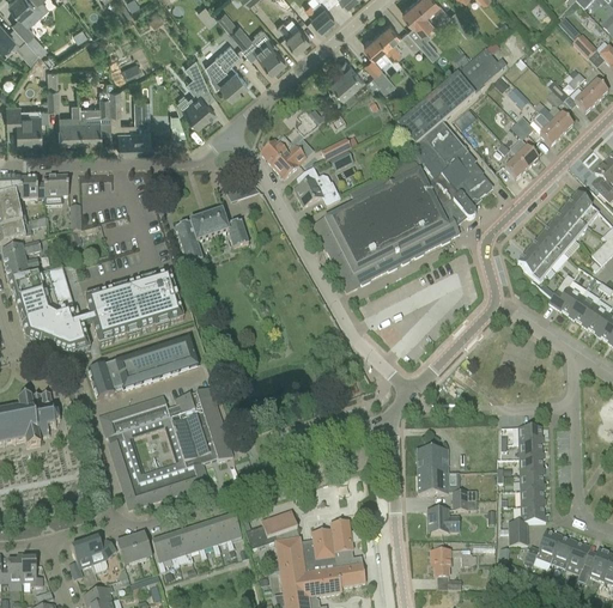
[(8,0),(17,8),(20,13),(26,8),(34,17),(35,16),(41,24),(48,17),(34,1),(32,0),(8,0)]
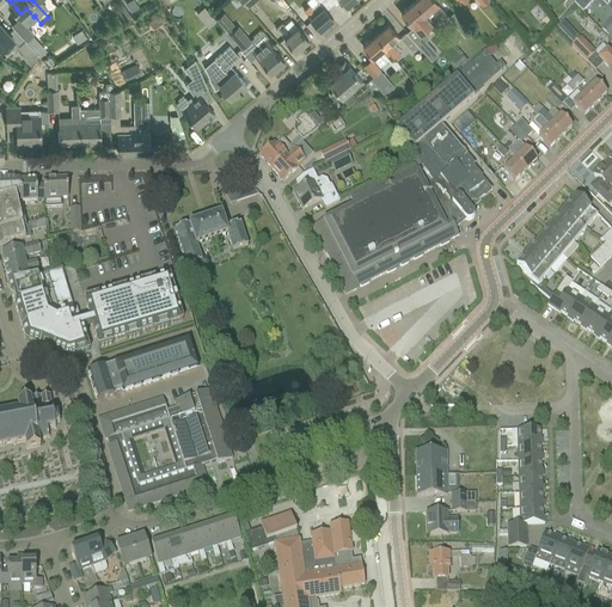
[(283,0),(277,5),(287,16),(295,8),(289,0),(283,0)]
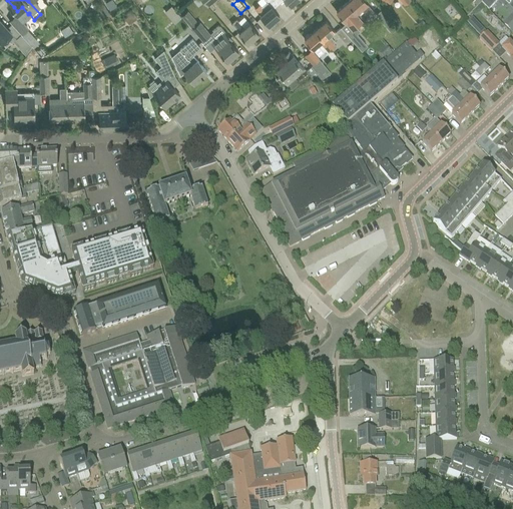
[(261,14),(262,15),(265,18),(266,17),(269,20),(280,11),(271,0),(265,0),(263,2),(262,0),(260,0),(254,4),(262,11),(261,11),(262,12),(261,14)]
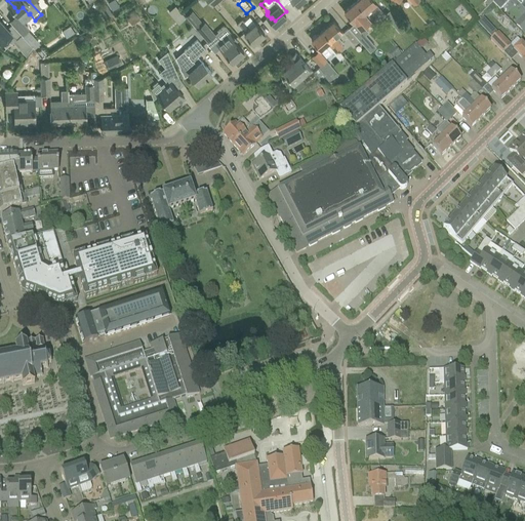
[(354,0),(345,7),(351,15),(361,26),(371,16),(365,8),(358,0),(354,0)]
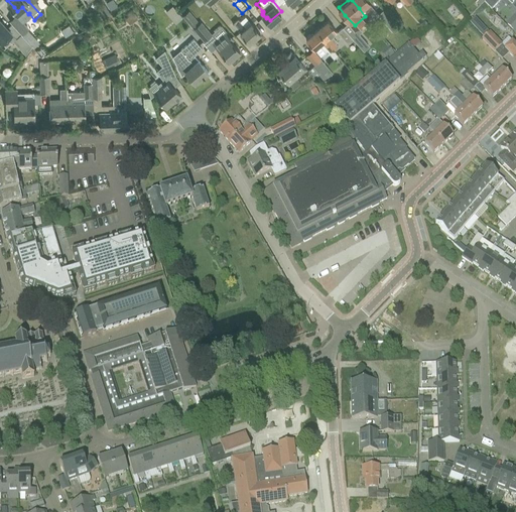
[(352,0),(359,8),(365,16),(372,10),(377,7),(371,0),(352,0)]
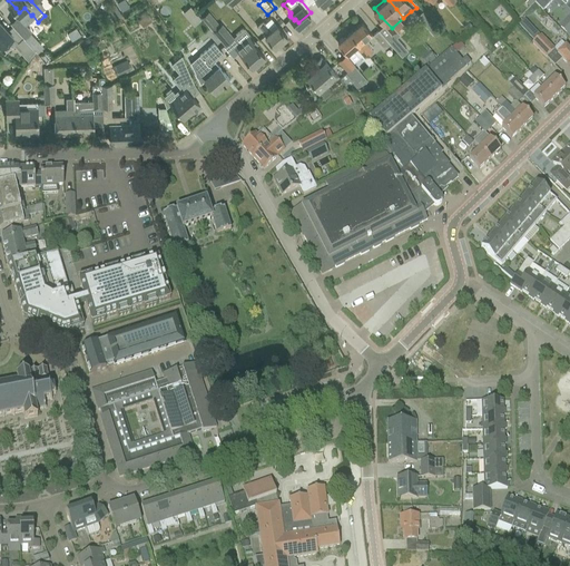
[(108,15),(120,9),(116,1),(104,6),(108,15)]
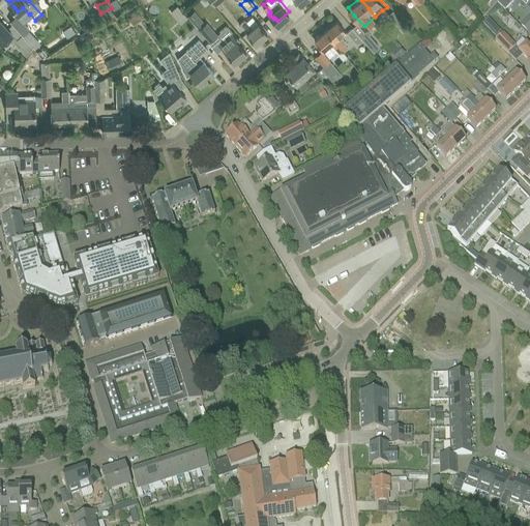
[(187,13),(177,1),(171,7),(181,20),(187,13)]
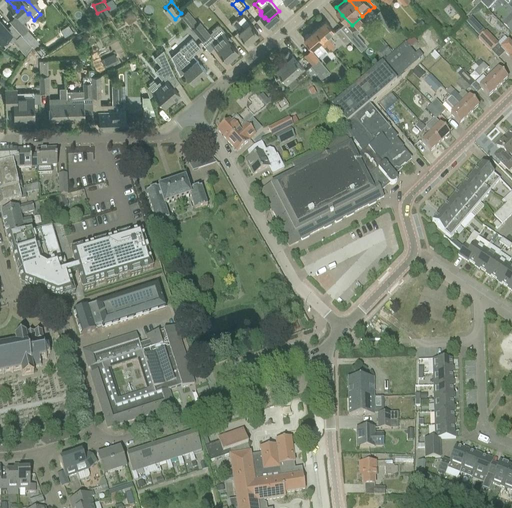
[(382,5),(376,10),(391,28),(397,22),(382,5)]
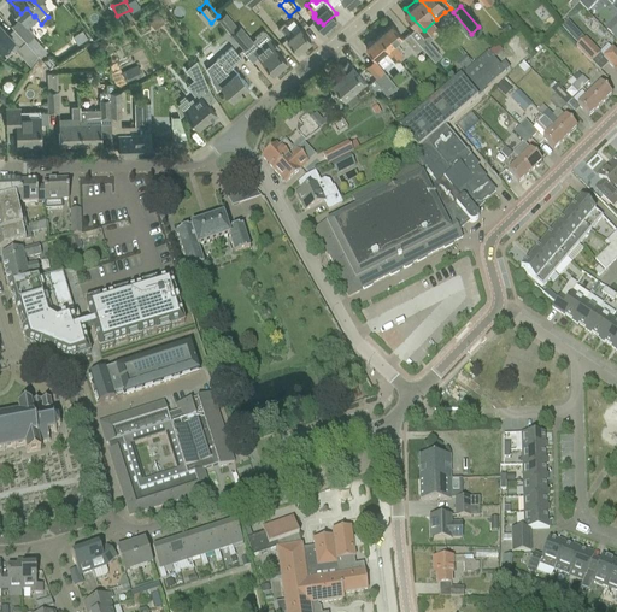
[(154,23),(164,16),(157,7),(148,16),(154,23)]
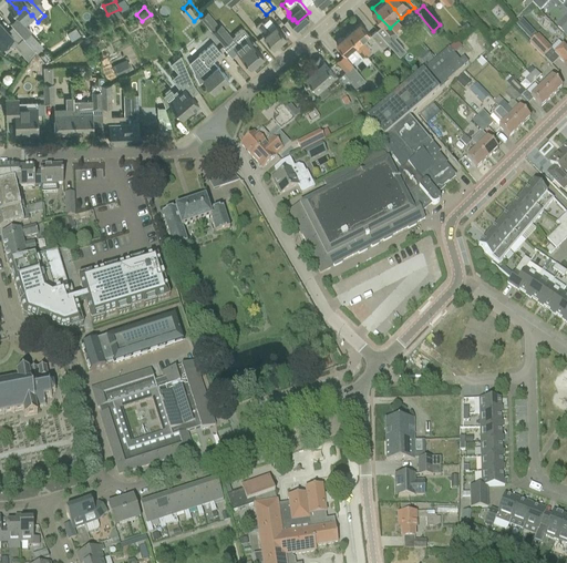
[(563,31),(566,26),(566,12),(556,23),(563,30),(563,31)]
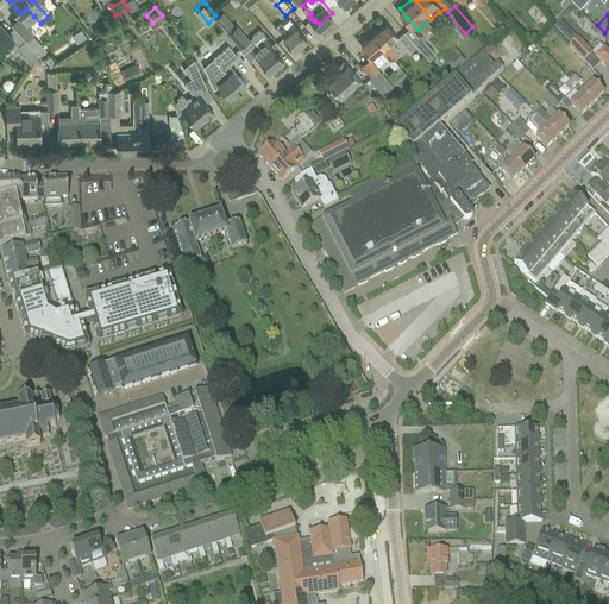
[(283,33),(287,37),(294,46),(307,35),(297,21),(290,27),(281,17),(275,23),(283,33)]
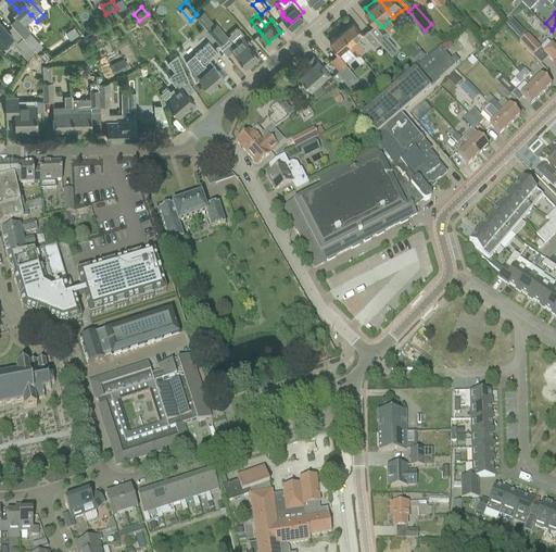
[(0,39),(2,42),(8,37),(13,42),(15,40),(28,54),(35,46),(30,40),(24,33),(13,22),(9,26),(0,16),(0,39)]
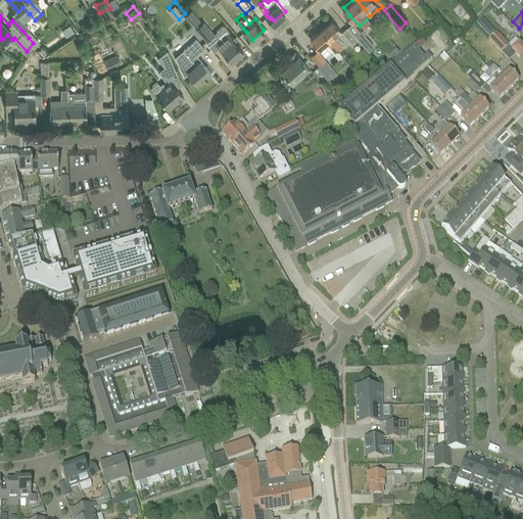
[(12,20),(22,31),(29,38),(34,34),(18,15),(12,20)]
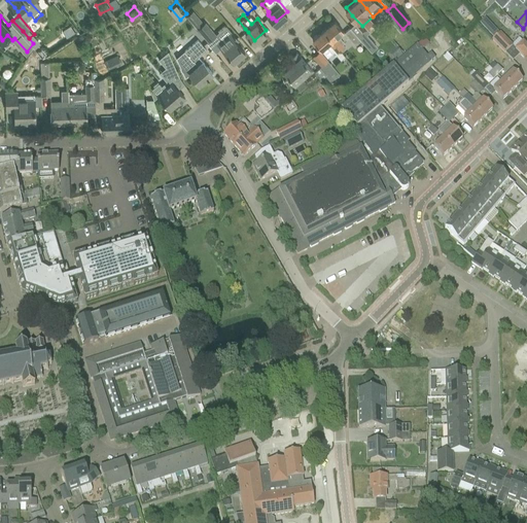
[(336,16),(324,26),(342,46),(346,42),(343,39),(345,38),(339,31),(344,27),(336,16)]
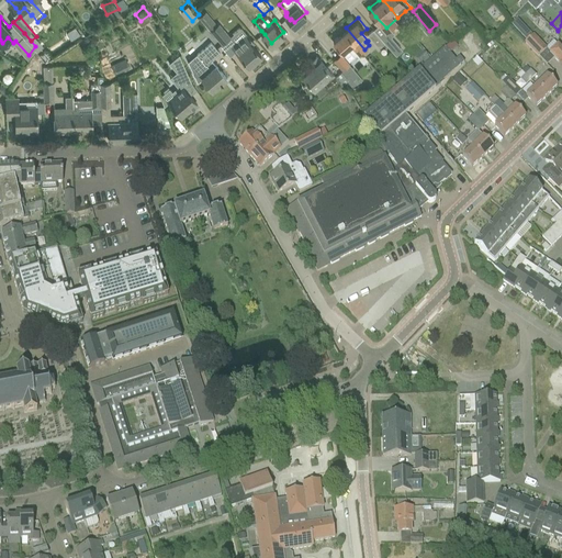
[(231,33),(218,20),(211,26),(223,41),(231,33)]
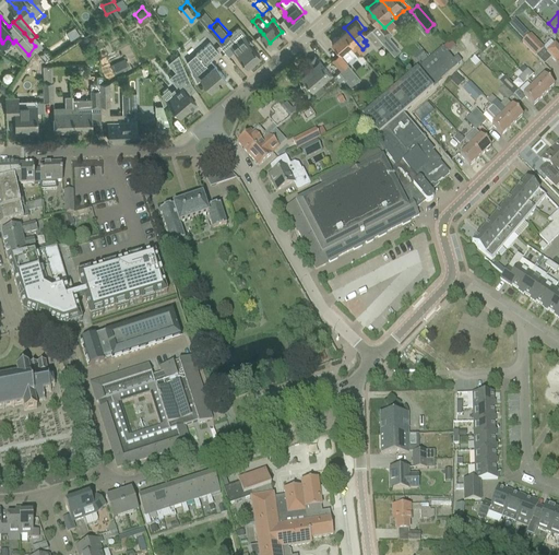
[(81,30),(75,22),(67,28),(71,36),(81,30)]
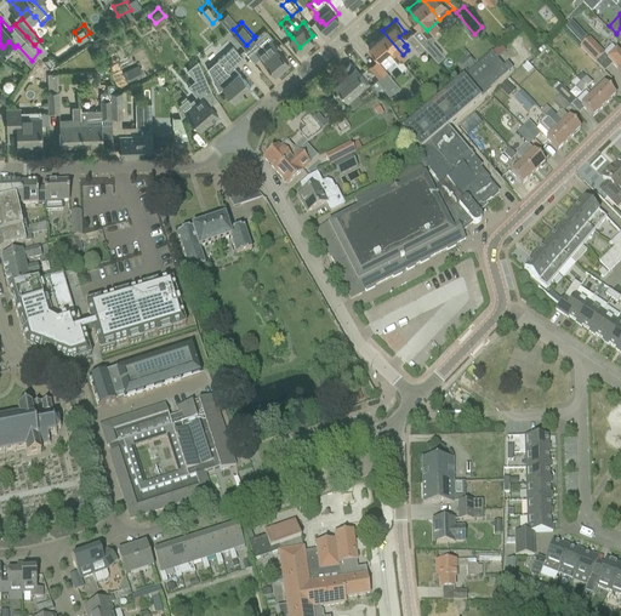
[(412,28),(406,33),(419,47),(426,43),(412,28)]
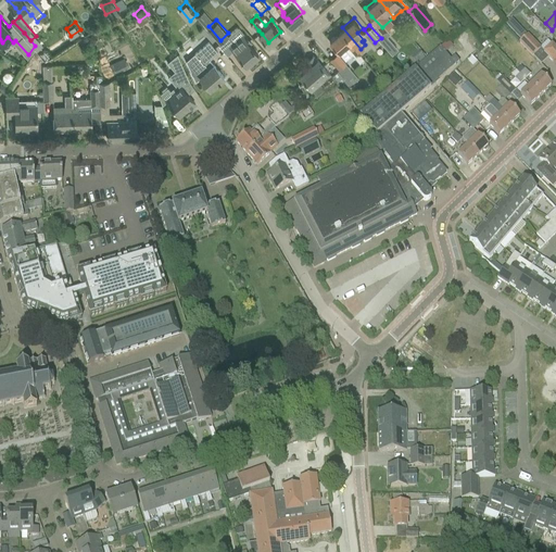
[(331,35),(331,37),(330,38),(340,49),(345,44),(352,51),(353,50),(355,52),(361,58),(365,54),(361,49),(342,27),(336,33),(333,33),(331,35)]
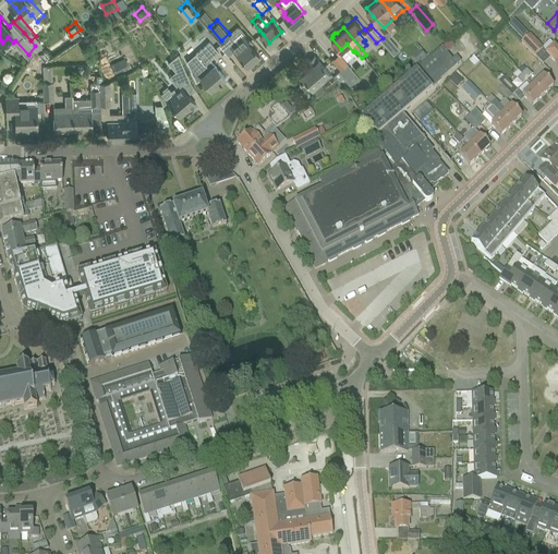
[(517,33),(521,38),(520,39),(534,53),(542,61),(549,55),(555,61),(554,61),(557,64),(557,47),(553,41),(545,49),(542,46),(543,45),(529,31),(526,33),(522,27),(517,33)]
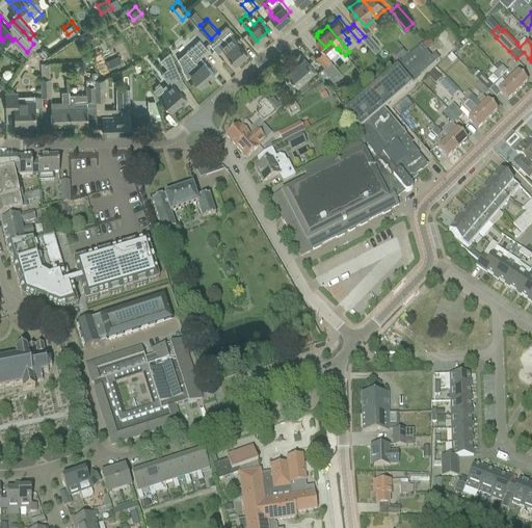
[(227,48),(229,51),(236,58),(247,49),(238,38),(240,36),(234,29),(220,41),(227,48)]
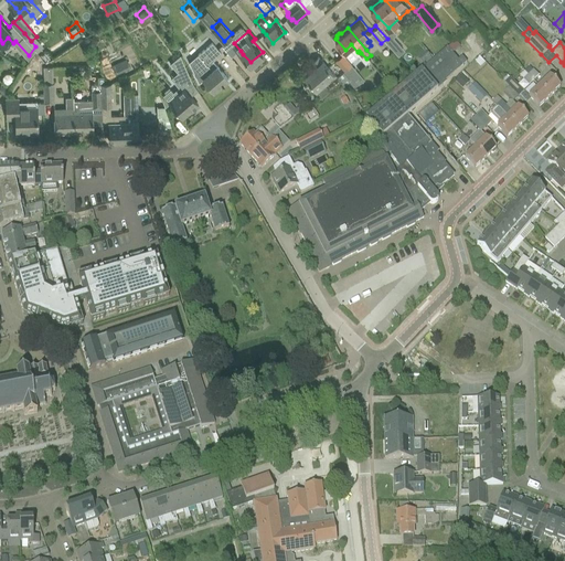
[(405,45),(394,32),(387,38),(398,51),(405,45)]
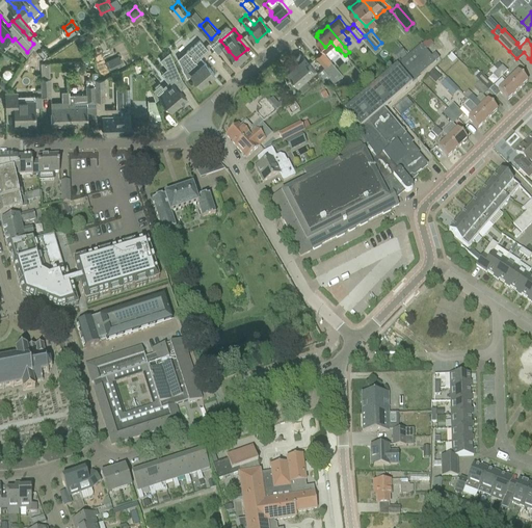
[(191,70),(194,74),(202,81),(211,73),(210,73),(215,69),(205,57),(205,58),(201,53),(209,46),(201,35),(186,48),(195,58),(195,57),(200,62),(191,70)]
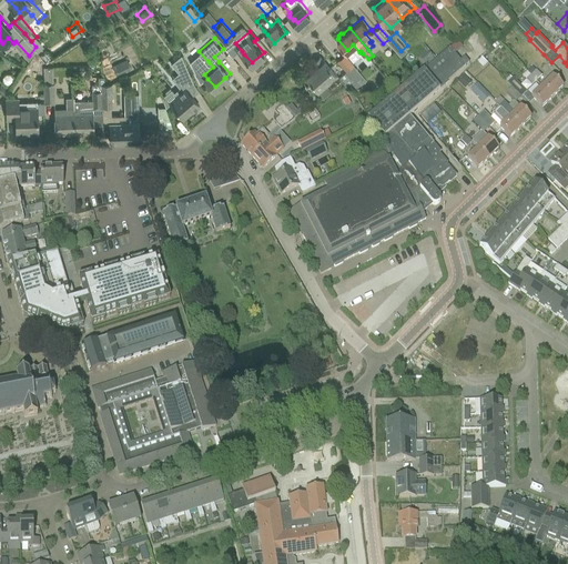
[(456,38),(448,44),(454,51),(462,44),(456,38)]
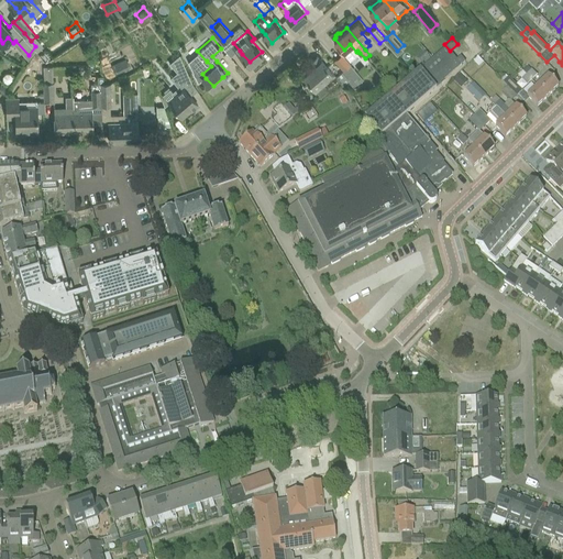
[(394,88),(363,114),(371,123),(368,124),(381,148),(392,171),(429,139),(405,111),(440,81),(439,80),(443,77),(464,59),(459,54),(455,57),(450,51),(444,44),(430,57),(422,64),(397,85),(394,88)]
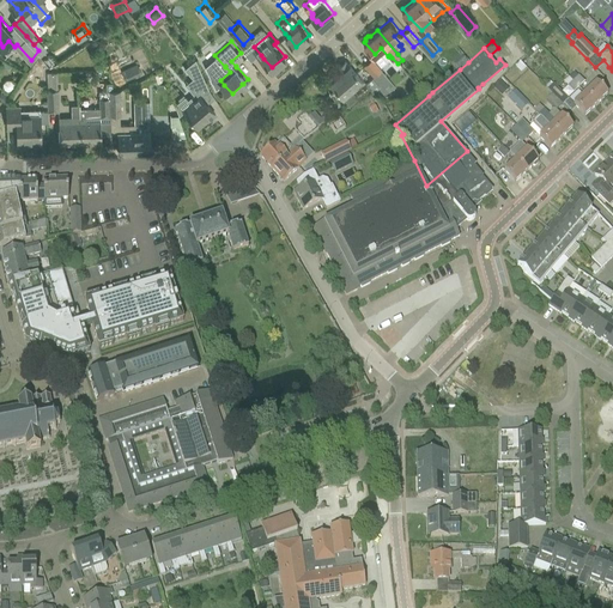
[(372,54),(365,61),(388,87),(395,80),(372,54)]
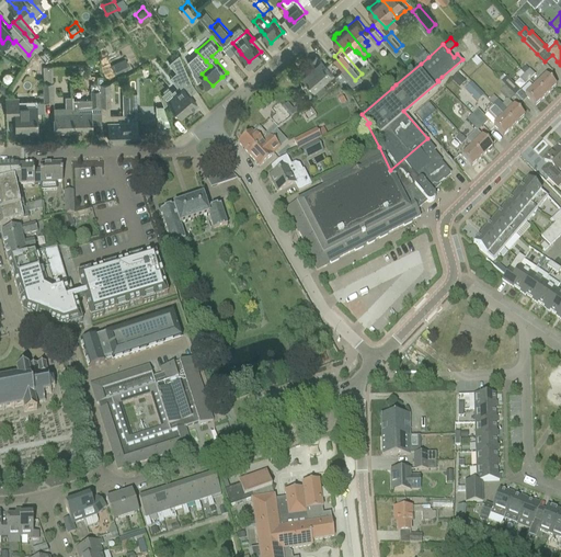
[(168,97),(174,104),(181,112),(197,99),(190,91),(191,90),(184,83),(192,77),(187,69),(180,50),(169,59),(176,68),(170,74),(178,82),(172,88),(174,91),(168,97)]
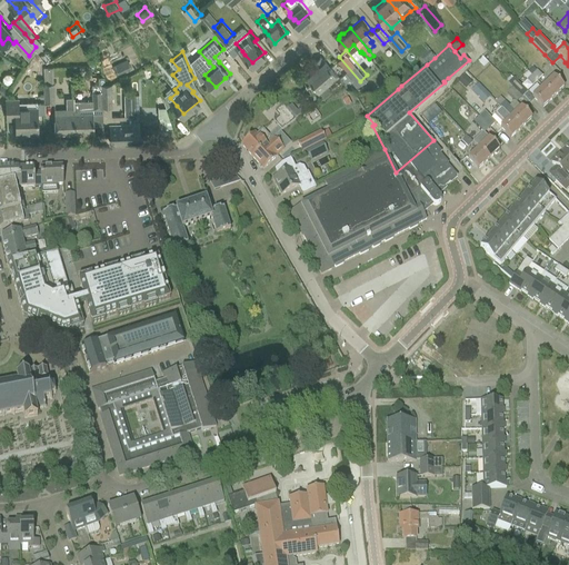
[(307,72),(315,81),(325,92),(332,86),(327,79),(336,71),(325,57),(321,53),(315,58),(319,62),(307,72)]
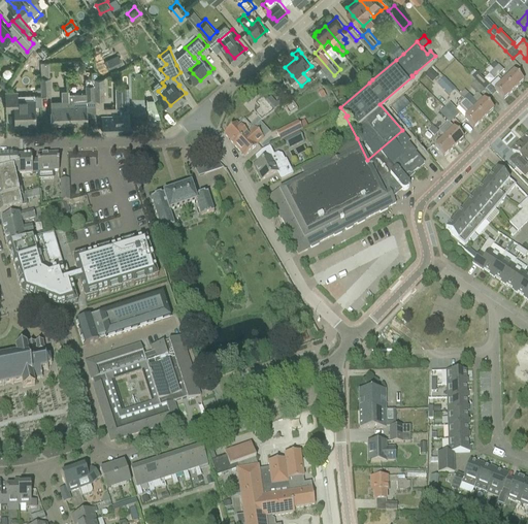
[(28,62),(38,63),(40,53),(30,51),(28,62)]
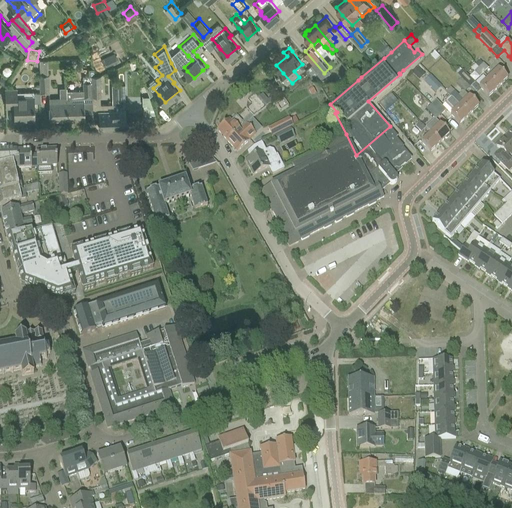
[(115,50),(104,55),(107,62),(118,57),(115,50)]
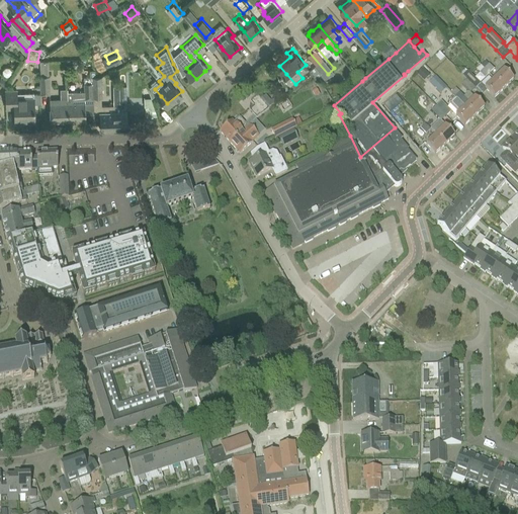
[(478,59),(480,62),(489,71),(493,66),(482,55),(478,59)]
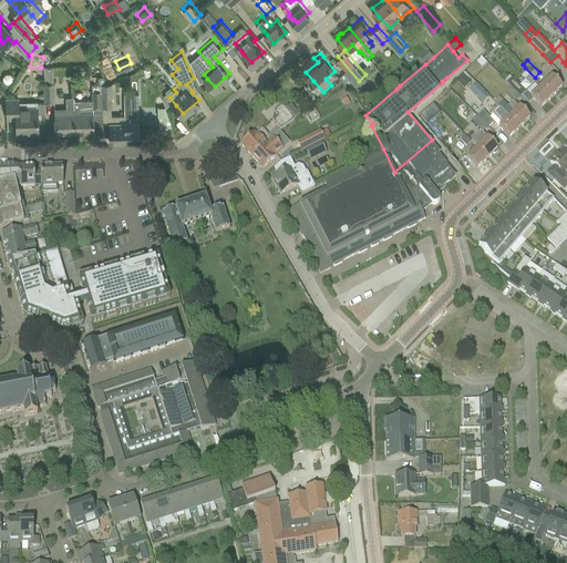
[(131,71),(131,77),(146,69),(144,64),(131,71)]
